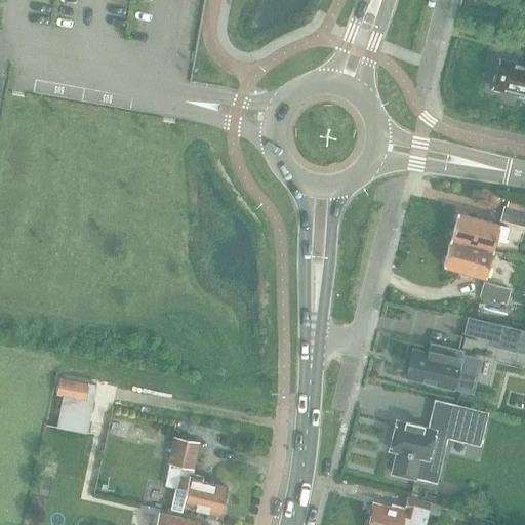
[(524,68),(497,62),(491,89),(524,97),(524,68)]
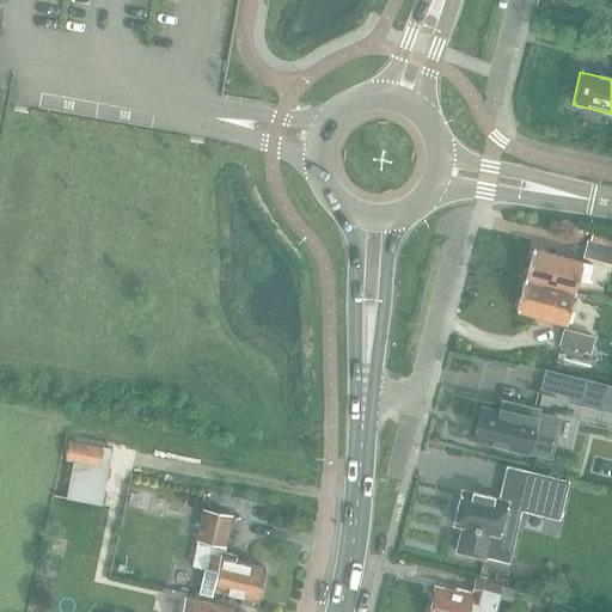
[(591,242),(611,244),(611,225),(592,224),(591,242)]
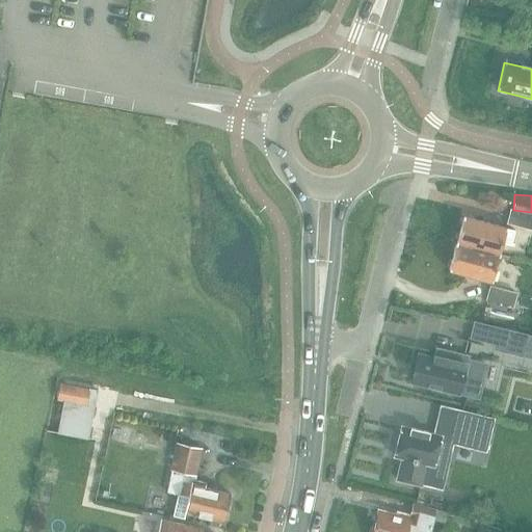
[(506,222),(531,229),(531,215),(509,210),(506,222)]
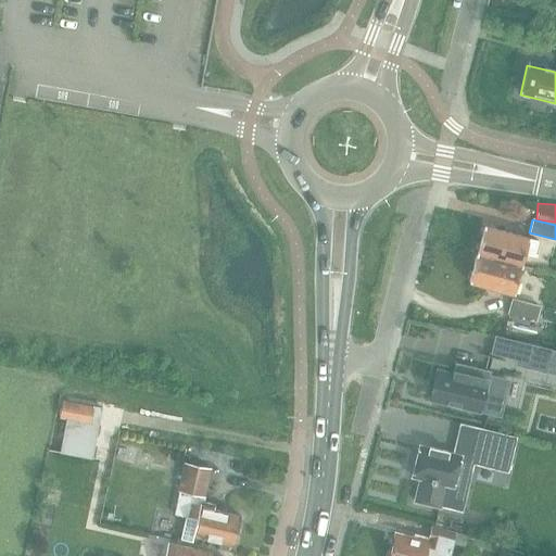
[(476,254),(520,266),(523,254),(532,256),(536,240),(528,238),(483,226),(476,254)]
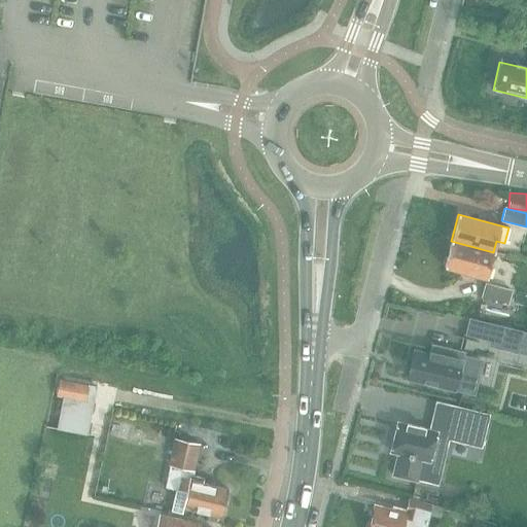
[(486,279),(493,252),(451,241),(444,267),(486,279)]
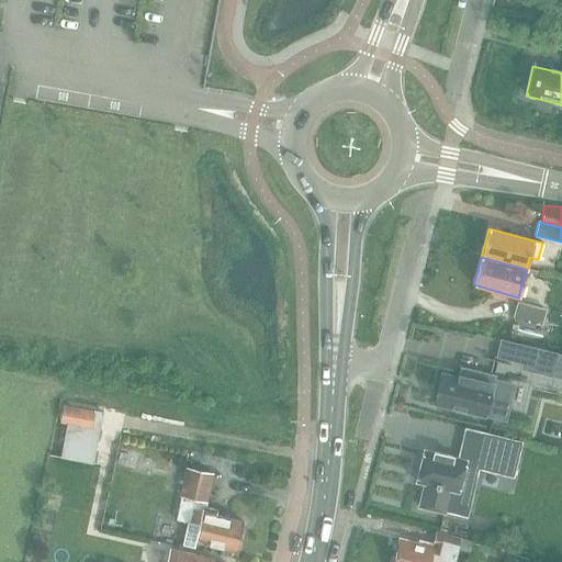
[(514,315),(540,323),(544,310),(517,302),(514,315)]
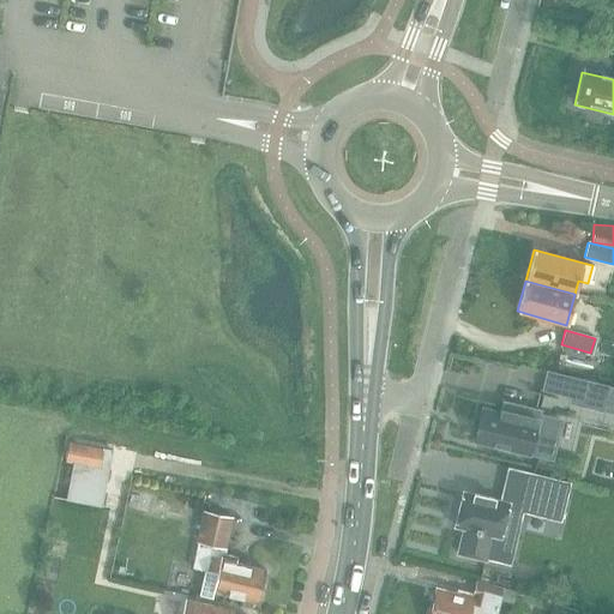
[(467,411),(461,439),(537,458),(546,420),(523,415),(524,410),(487,403),(485,415),(467,411)]
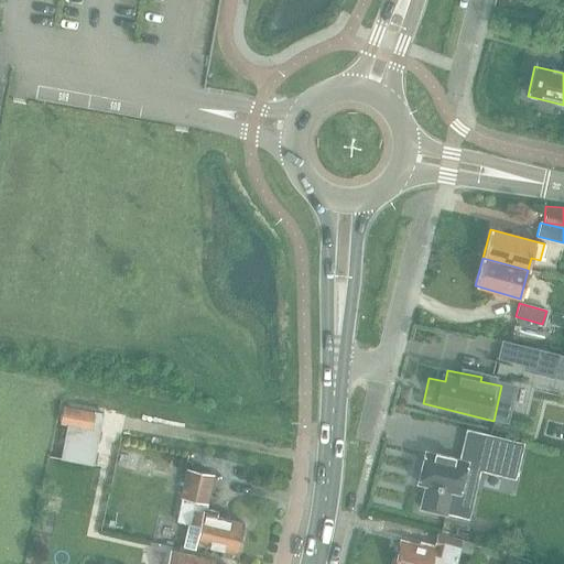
[(61,419),(90,426),(94,410),(65,403),(61,419)]
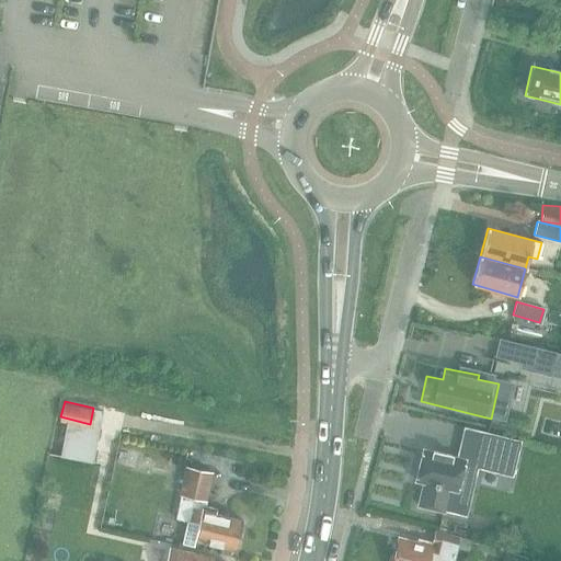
[(469,466),(512,476),(521,442),(477,431),(469,466)]
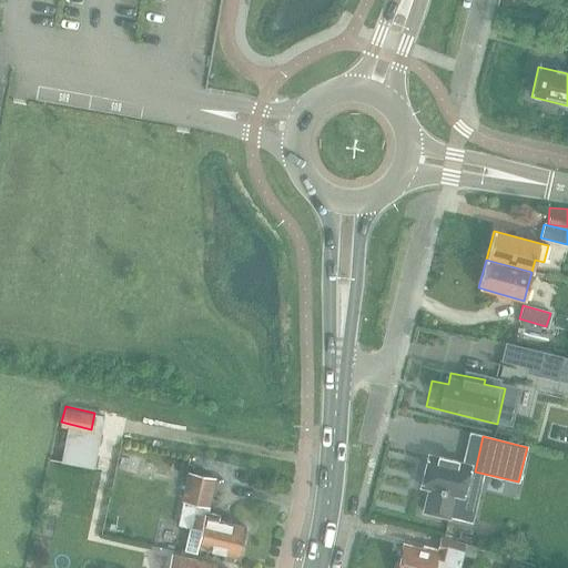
[(470,466),(457,463),(457,462),(438,457),(438,458),(427,456),(421,486),(428,488),(423,511),(449,518),(455,495),(464,496),(470,466)]
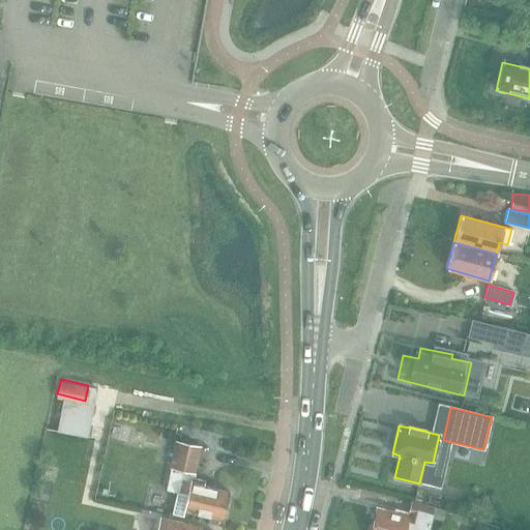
[(189,473),(192,473),(197,446),(172,441),(166,468),(168,468),(163,491),(175,493),(171,512),(183,516),(184,511),(221,519),(227,491),(206,487),(207,487),(201,486),(202,480),(188,477),(189,473)]
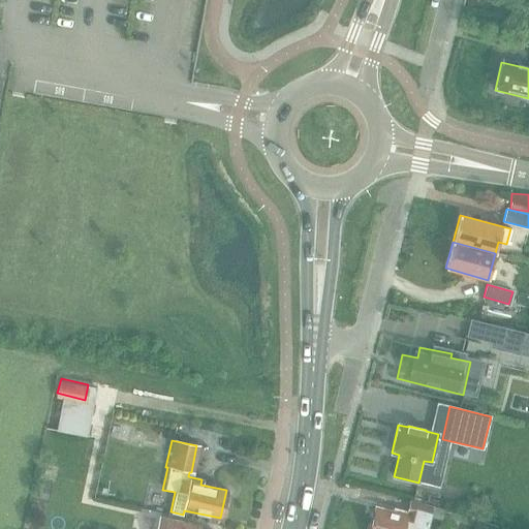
[(427,528),(431,516),(442,519),(445,509),(433,506),(433,504),(410,498),(405,518),(372,509),(367,528),(427,528)]
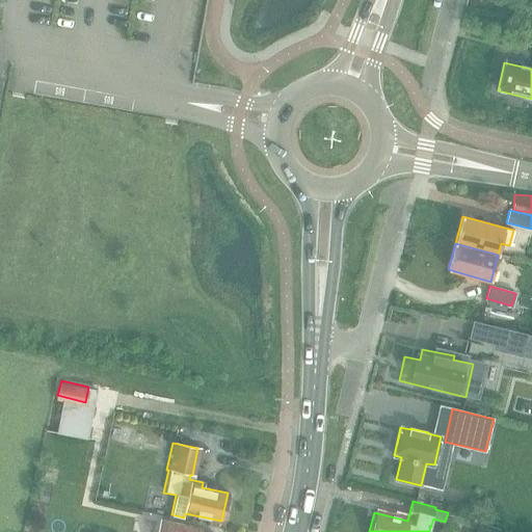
[(160,519),(157,531),(201,531),(202,528),(169,521),(160,519)]
